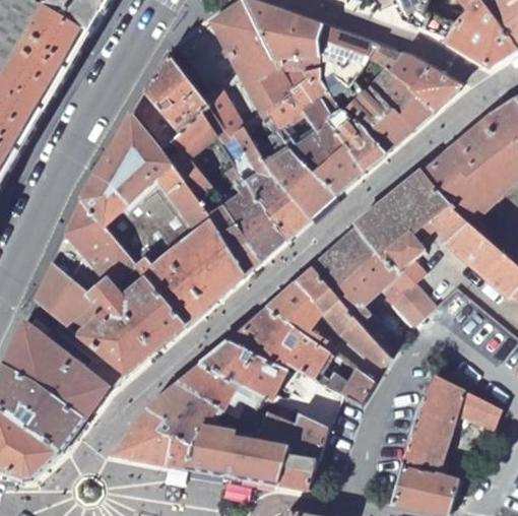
[(0,0),(0,80),(45,5),(37,0),(0,0)]
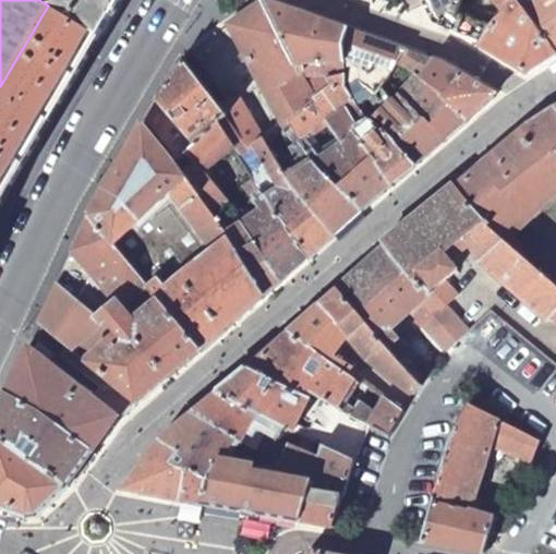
[(96,35),(117,0),(51,0),(48,5),(96,35)]
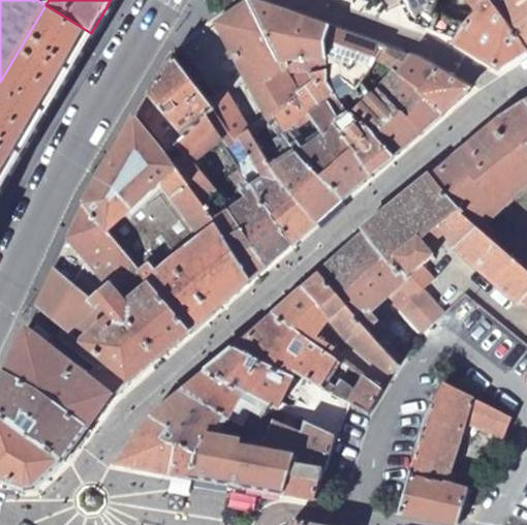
[(300,93),(288,75),(279,60),(248,0),(240,0),(214,20),(267,118),(274,114),(274,113),(300,93)]
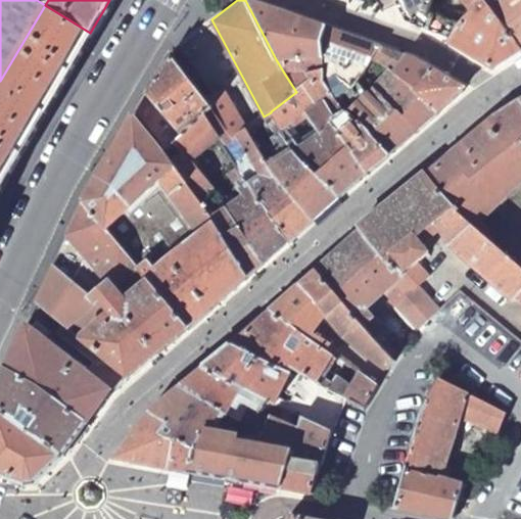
[(245,0),(276,59),(285,75),(303,65),(306,71),(321,67),(322,37),(324,22),(256,0),(245,0)]
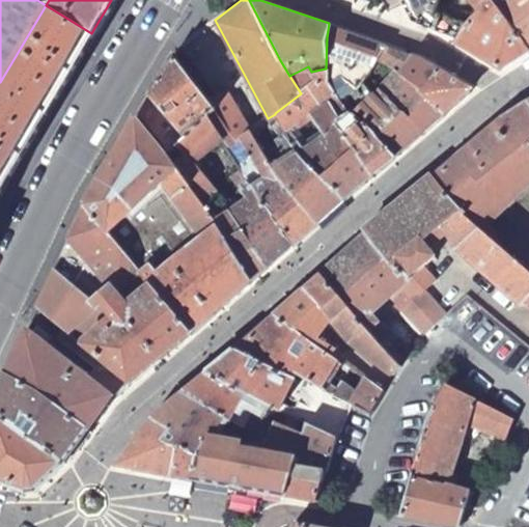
[(400,0),(411,20),(434,28),(442,12),(447,0),(400,0)]
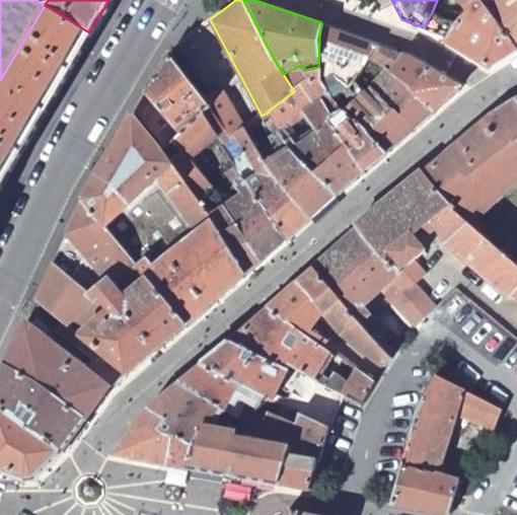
[(432,12),(424,27),(445,35),(443,40),(488,65),(516,48),(479,0),(459,0),(467,9),(460,16),(432,12)]
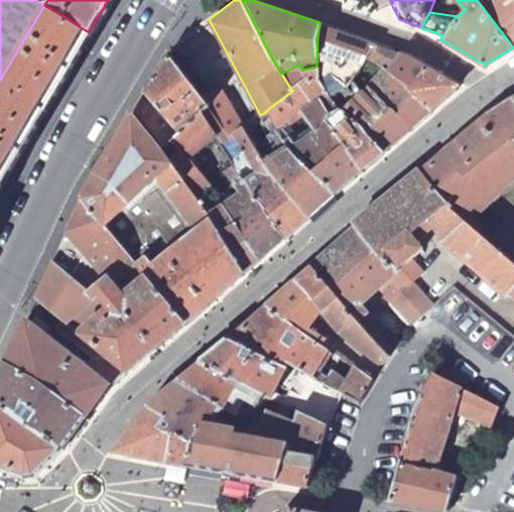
[(477,0),(513,47),(513,46),(513,0),(477,0)]
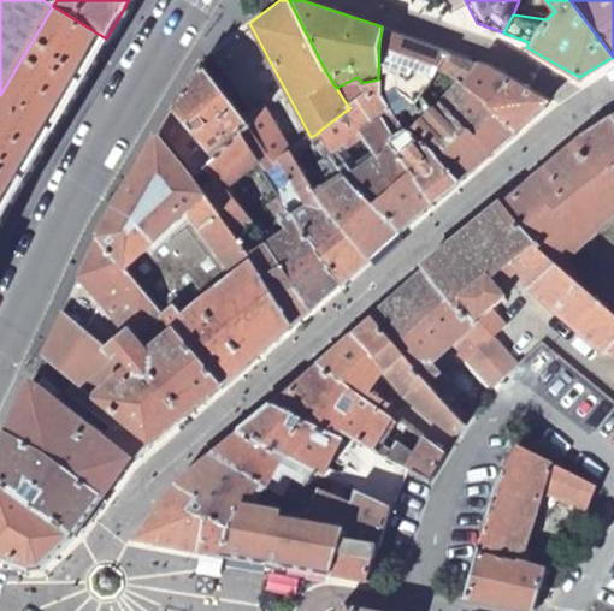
[(106,39),(53,6),(0,95),(0,221),(62,116),(101,47),(106,39)]
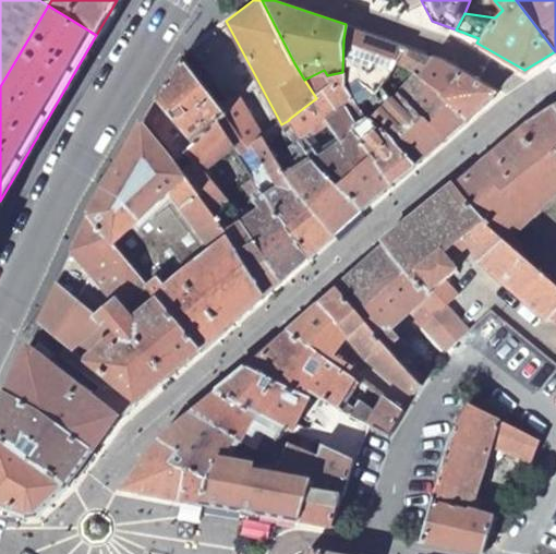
[(403,46),(346,24),(343,39),(342,72),(342,83),(346,86),(360,75),(372,87),(377,83),(395,58),(403,46)]
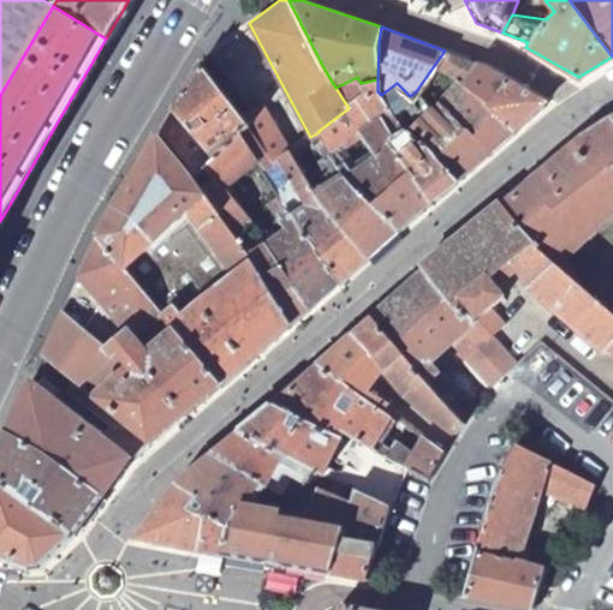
[(185,85),(172,107),(213,156),(238,131),(254,157),(285,208),(337,279),(364,253),(327,213),(316,193),(287,148),(272,159),(238,113),(239,112),(222,91),(232,84),(209,49),(197,63),(185,85)]
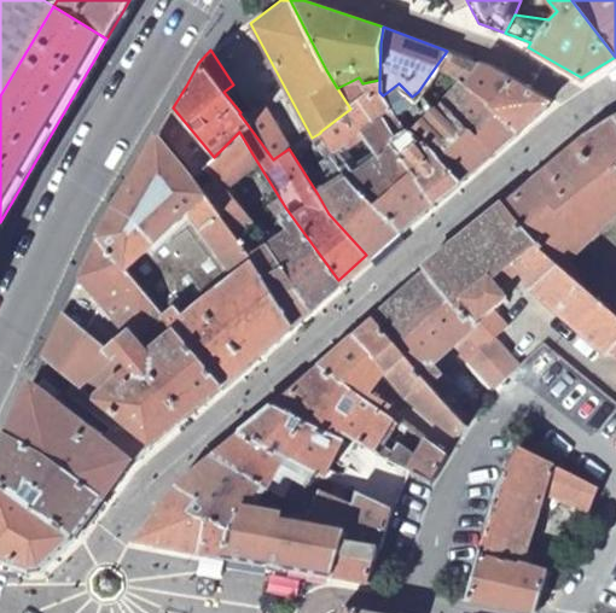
[(477,62),(447,51),(437,64),(462,85),(477,62)]
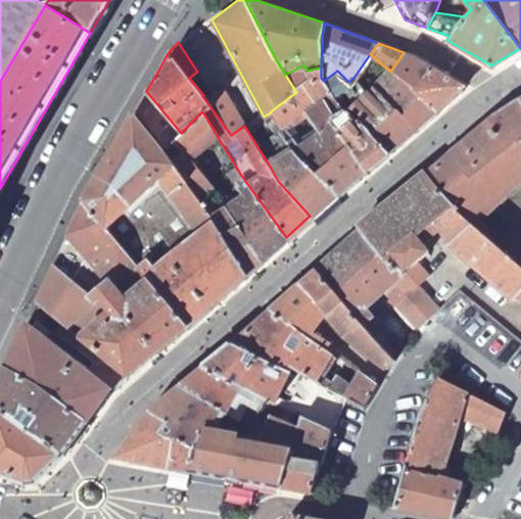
[(404,52),(390,72),(391,73),(413,85),(429,64),(415,56),(404,52)]
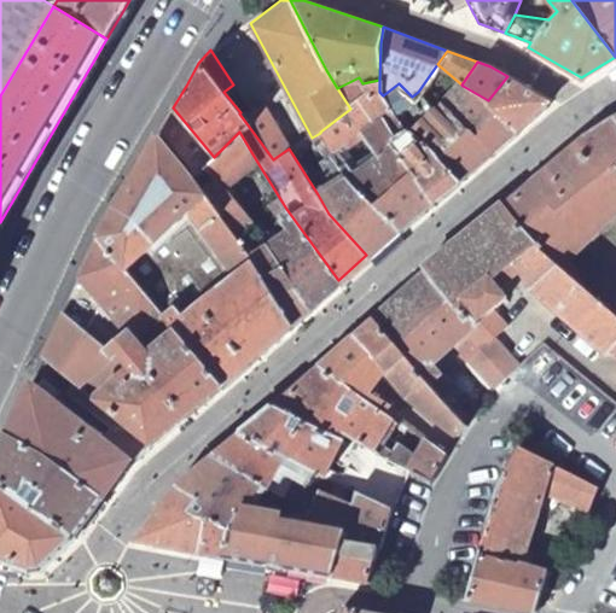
[(547,99),(507,76),(488,100),(484,104),(515,128),(547,99)]
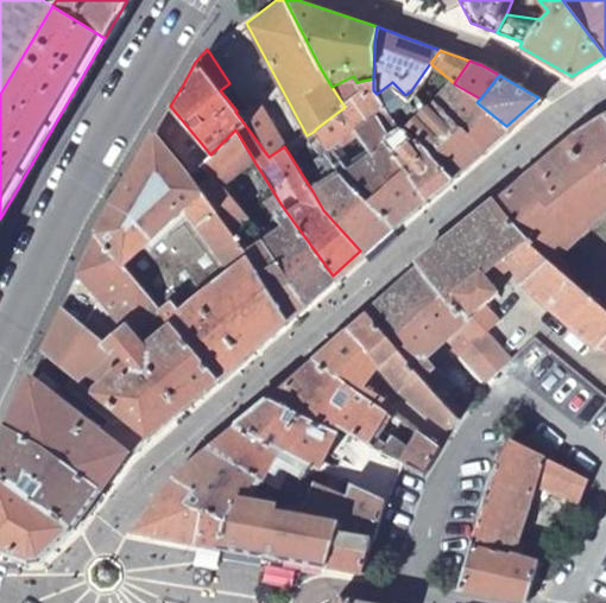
[(340,173),(391,224),(450,176),(405,125),(391,109),(377,94),(373,90),(373,78),(357,82),(353,76),(332,87),(345,107),(315,129),(315,131),(328,151),(373,119),(386,139),(352,164),(346,157),(334,165),(340,173)]
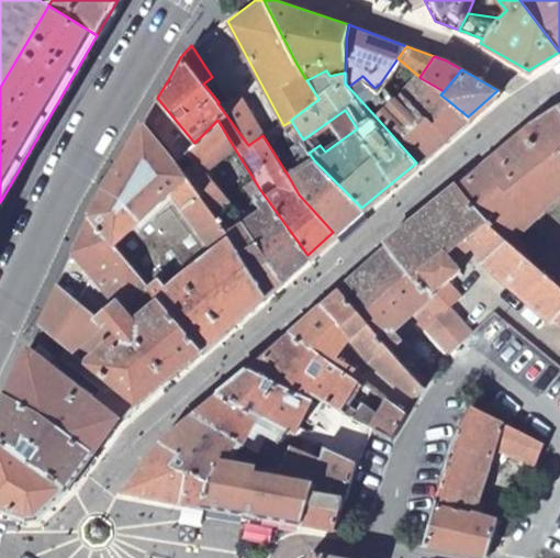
[(348,87),(361,101),(374,88),(362,76),(348,87)]
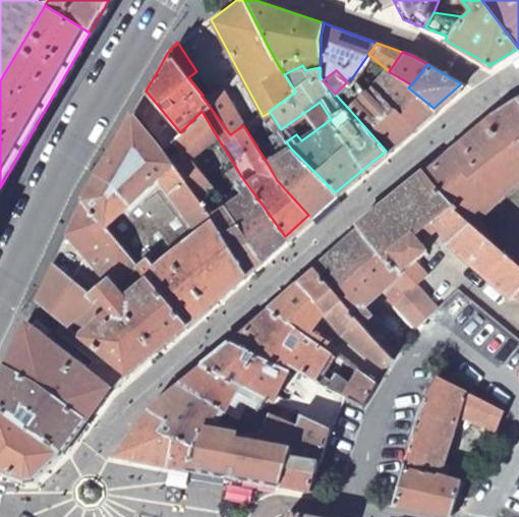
[(395,105),(413,126),(434,108),(408,88),(411,84),(390,72),(375,85),(372,83),(364,91),(352,77),(347,81),(352,88),(381,118),(395,105)]
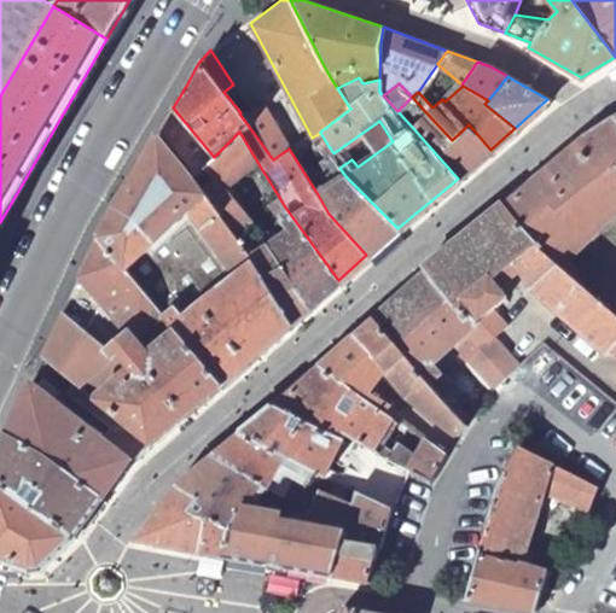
[(261,101),(240,112),(239,114),(273,159),(289,149),(290,147),(261,101)]
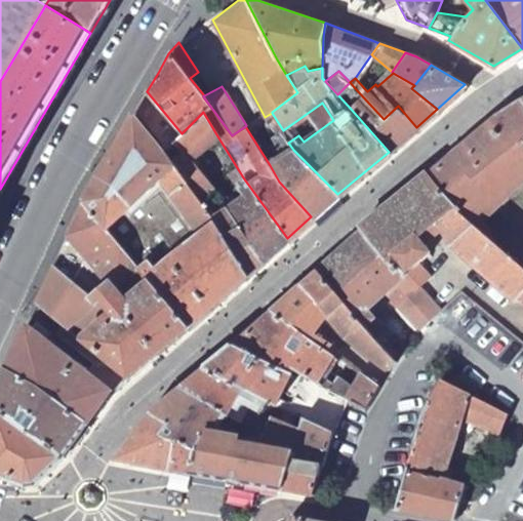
[(350,108),(389,152),(416,127),(398,106),(384,119),(355,88),(352,91),(359,98),(350,108)]
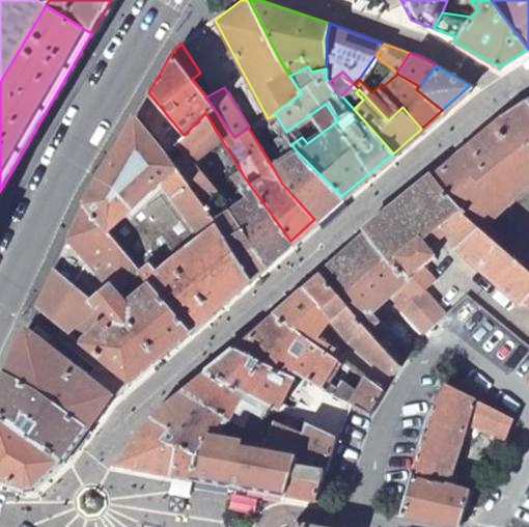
[(186,153),(192,158),(219,136),(205,113),(184,135),(148,92),(137,110),(169,147),(175,142),(186,153)]
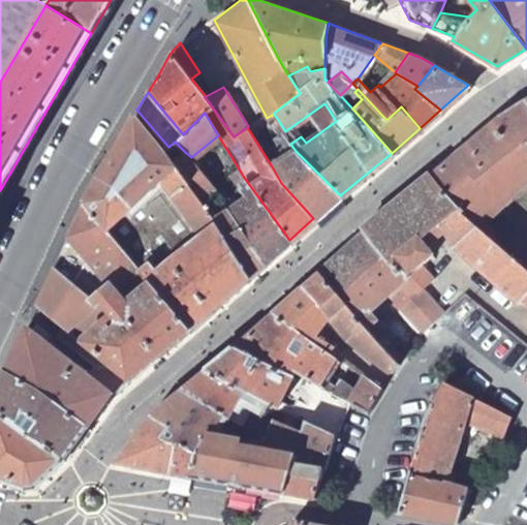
[(497,114),(430,173),(476,224),(526,268),(526,104),(522,99),(497,114)]
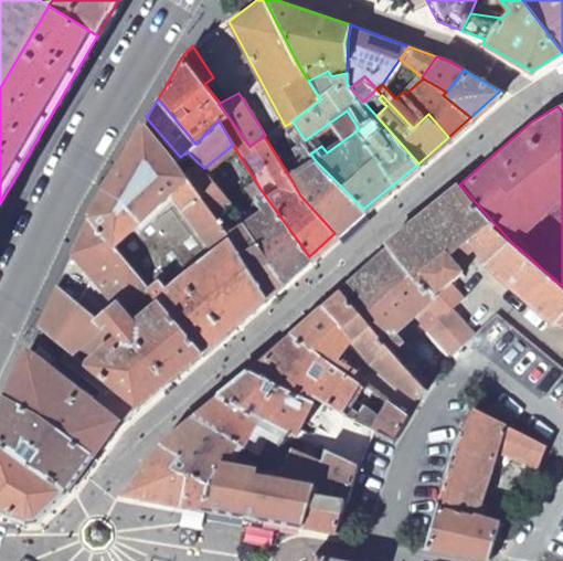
[(138,130),(87,214),(200,351),(264,295),(182,172),(171,157),(144,123),(138,130)]
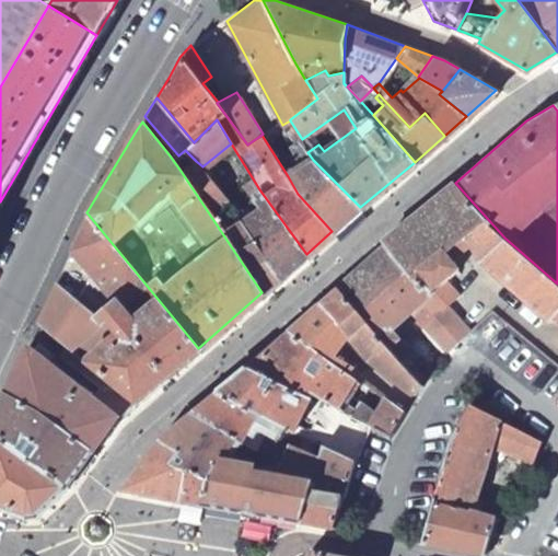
[(313,160),(288,176),(298,194),(332,231),(360,207),(313,160)]
